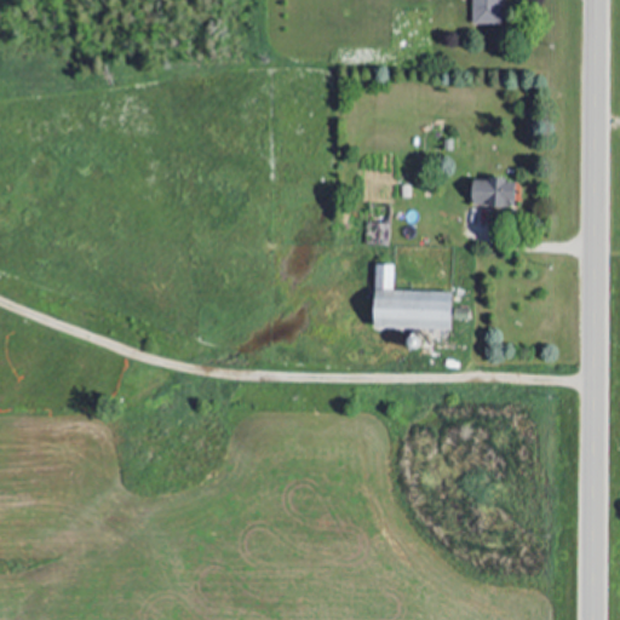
[(472,0),(474,24),(501,24),(501,0),(472,0)]
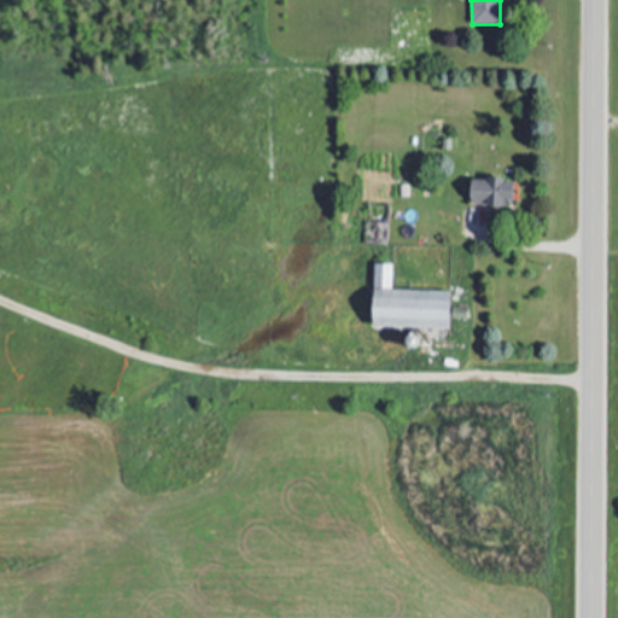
[(468,180),(467,200),(513,204),(514,181),(501,181),(501,175),(485,174),(484,181),(468,180)]
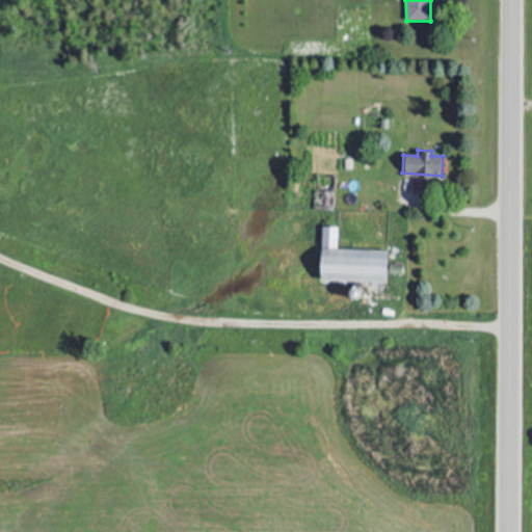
[(333,175),(331,210),(314,210),(315,175),(333,175)]
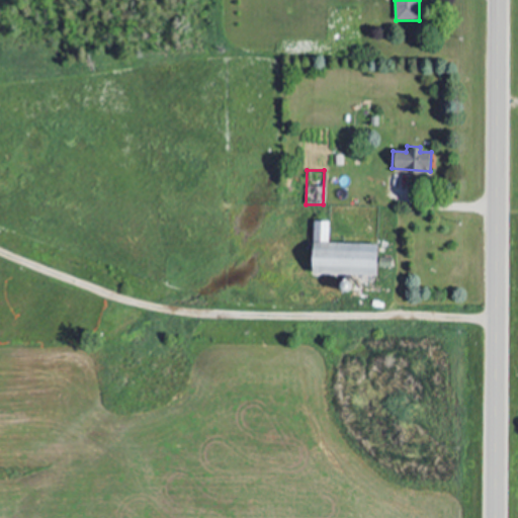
[(311,220),(309,271),(375,274),(377,243),(326,241),(327,221),(311,220)]
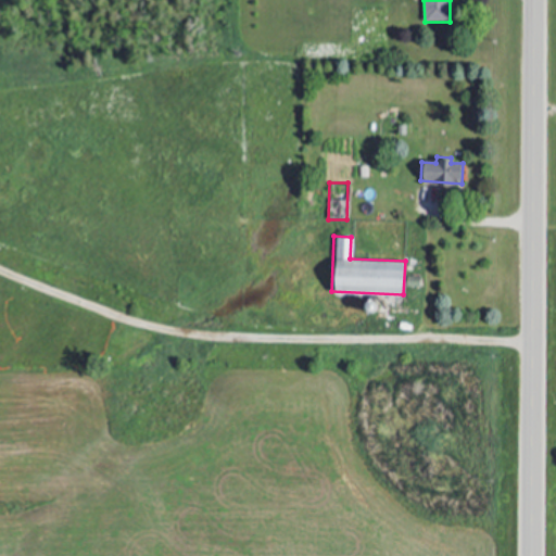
[(375,310),(373,311),(371,312),(369,312),(367,311),(366,310),(364,308),(364,306),(364,304),(364,303),(365,301),(367,300),(369,300),(371,300),(373,300),(375,302),(376,303),(376,305),(376,307),(375,310)]
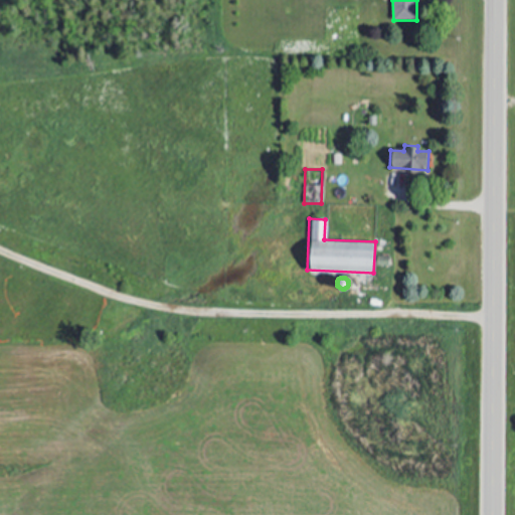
All buildings are outlined.
